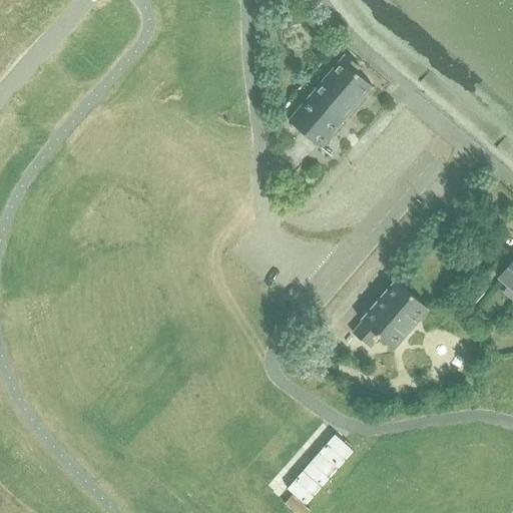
[(360,67),(345,54),(309,96),(310,96),(289,121),(321,148),(342,123),(342,124),(373,87),(356,72),(360,67)]
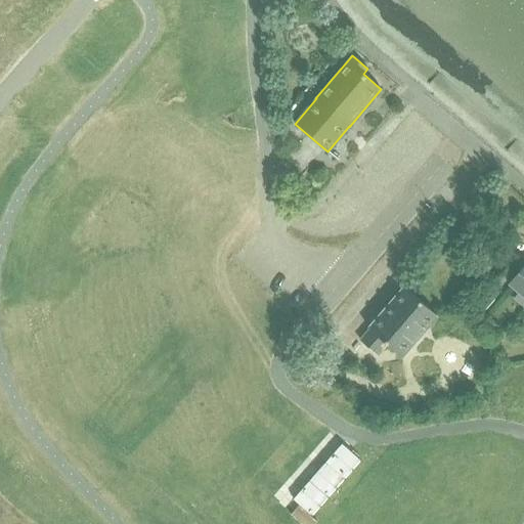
[(468,161),(462,175),(474,180),(480,166),(468,161)]
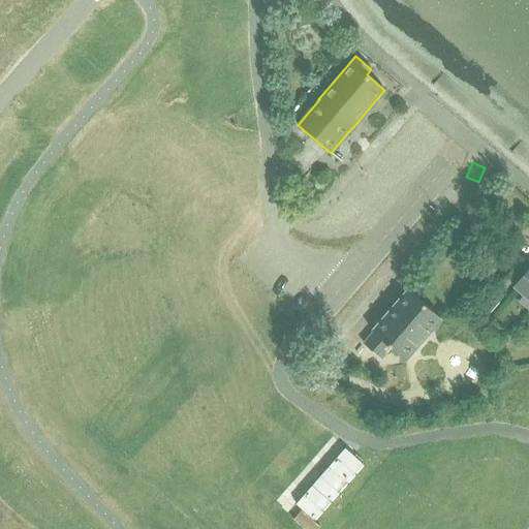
[(528,268),(512,287),(522,297),(519,301),(528,310),(528,308),(528,268)]
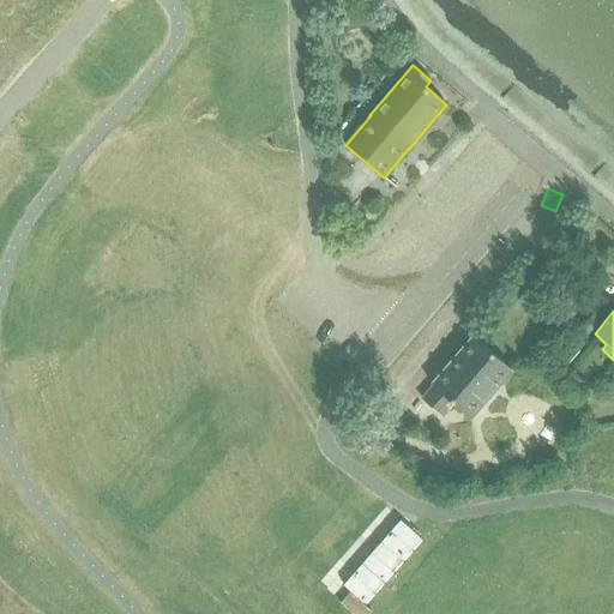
[(432,385),(421,398),(443,417),(455,404),(465,414),(471,420),(513,371),(473,336),(431,384),(432,385)]
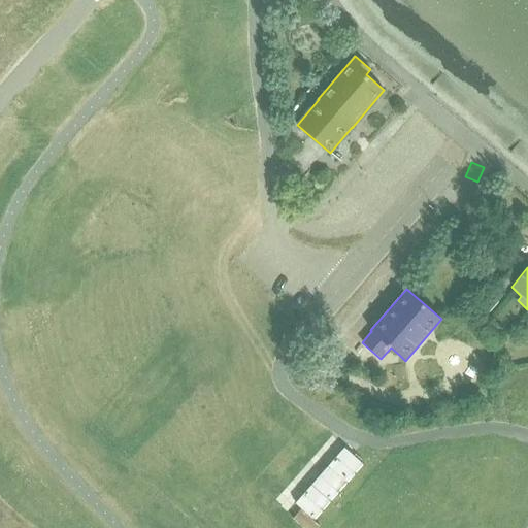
[(345,448),(296,503),(315,520),(318,517),(364,463),(345,448)]
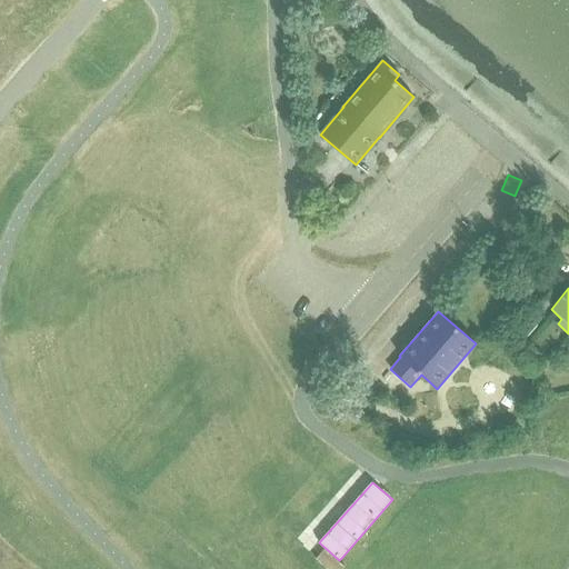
[(325,548),(316,559),(328,568),(342,568),(345,566),(325,548)]
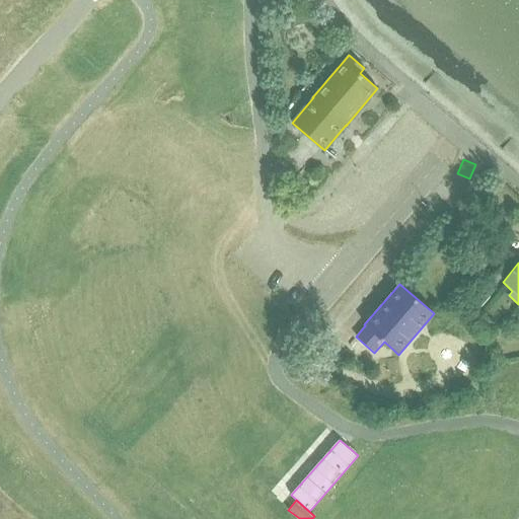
All buildings are outlined.
